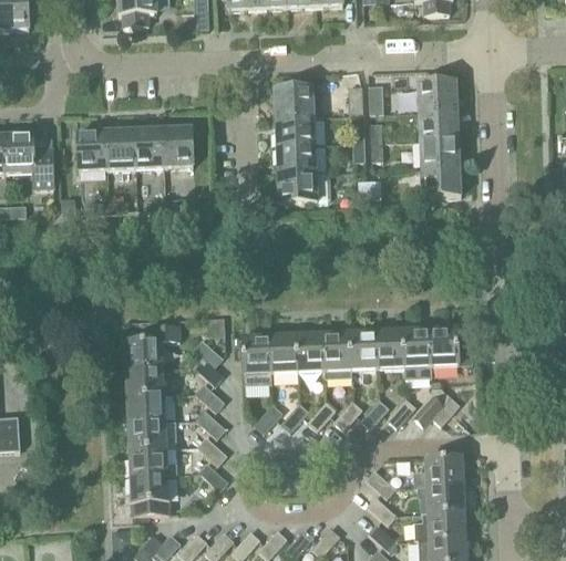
[(0,0),(0,1),(1,32),(30,31),(28,0),(0,0)]
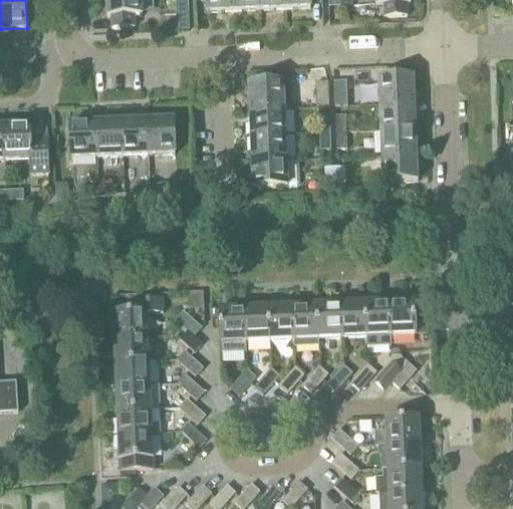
[(106,0),(107,14),(120,14),(121,30),(143,29),(141,0),(106,0)]
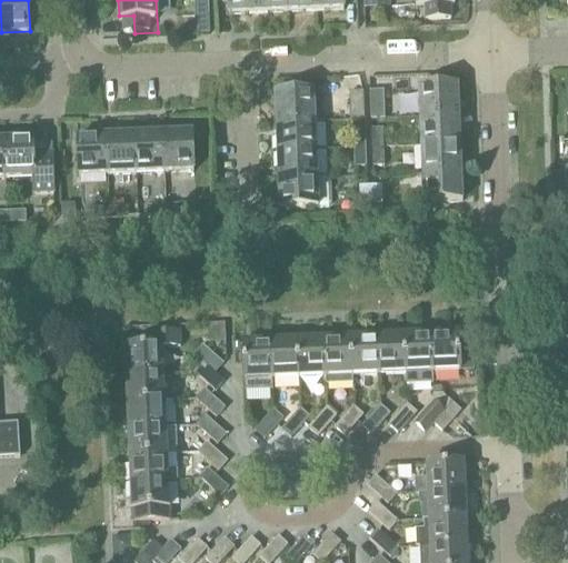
[(195,0),(196,11),(208,10),(207,0),(195,0)]
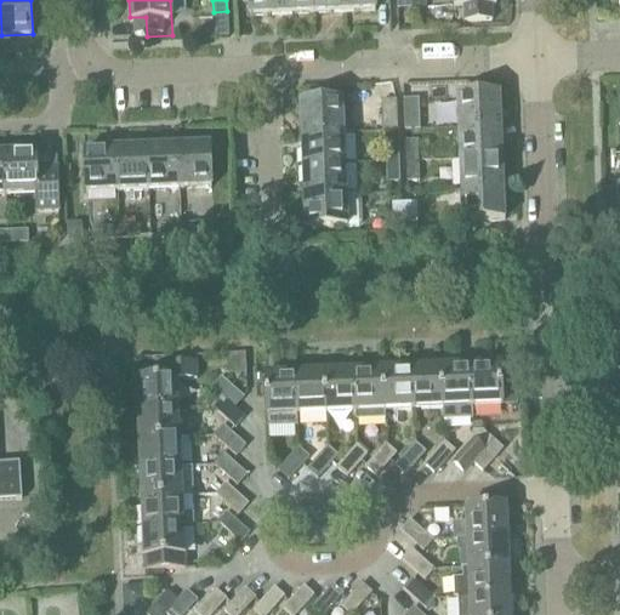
[(283,11),(282,0),(250,0),(250,13),(283,11)]
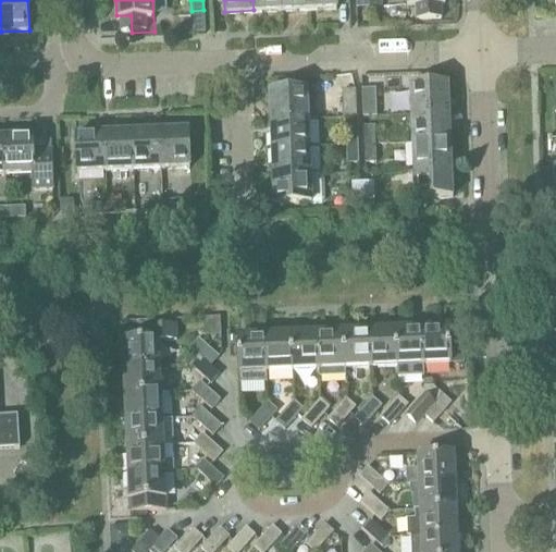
[(252,0),(254,10),(281,9),(280,0),(252,0)]
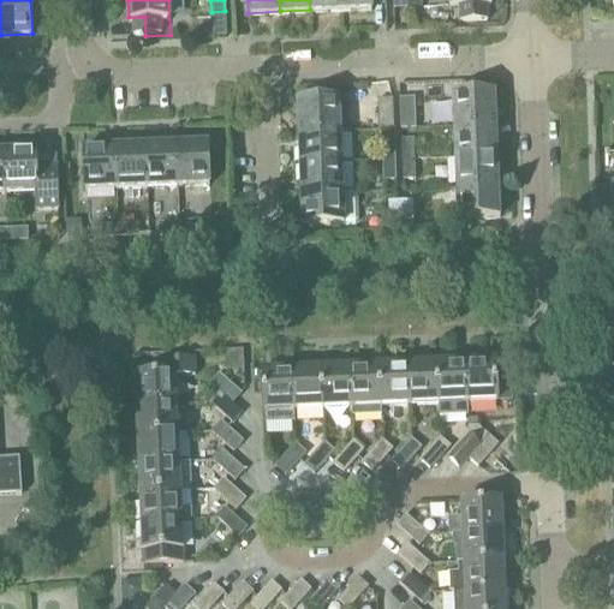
[(309,0),(310,10),(341,9),(340,0),(309,0)]
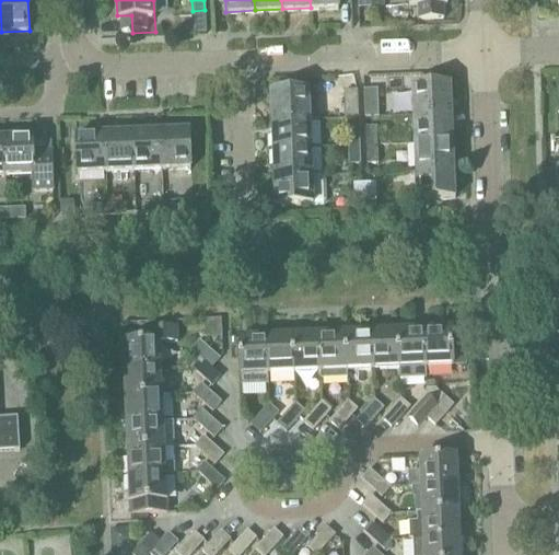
[(410,0),(410,2),(417,2),(418,15),(443,14),(442,1),(446,1),(446,0),(410,0)]
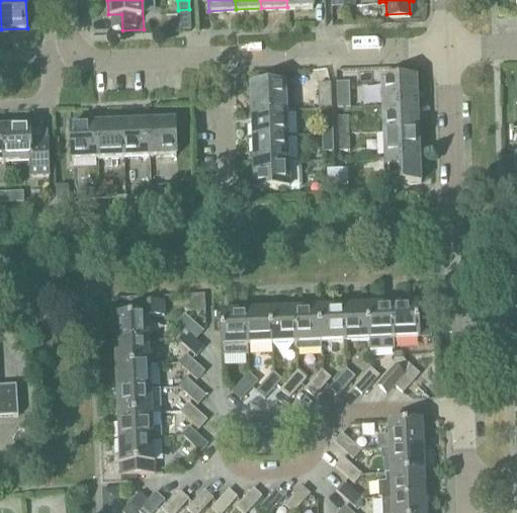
[(382,103),(418,101),(417,76),(381,77),(382,103)]
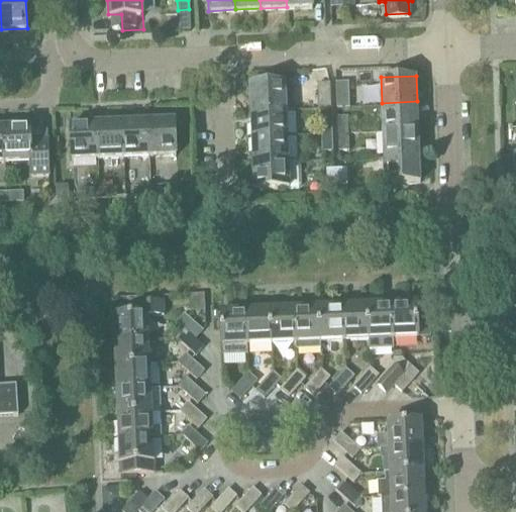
[(318,106),(331,105),(330,79),(317,80),(318,106)]
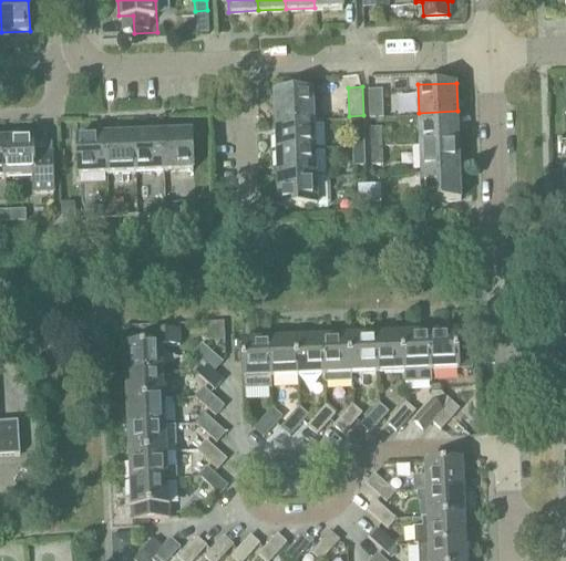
[(369,115),(382,114),(382,86),(369,86),(369,115)]
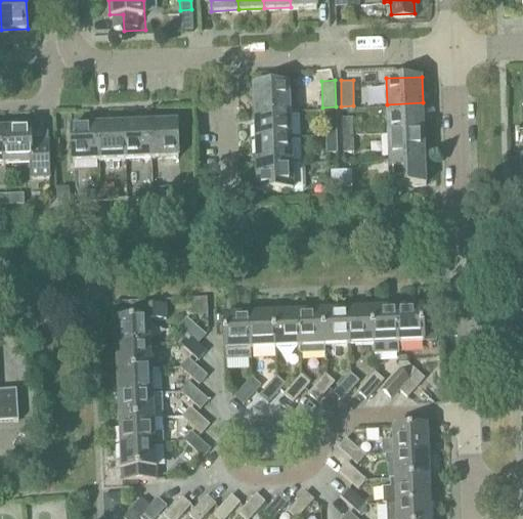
[(254,111),(291,109),(290,82),(253,84),(254,111)]
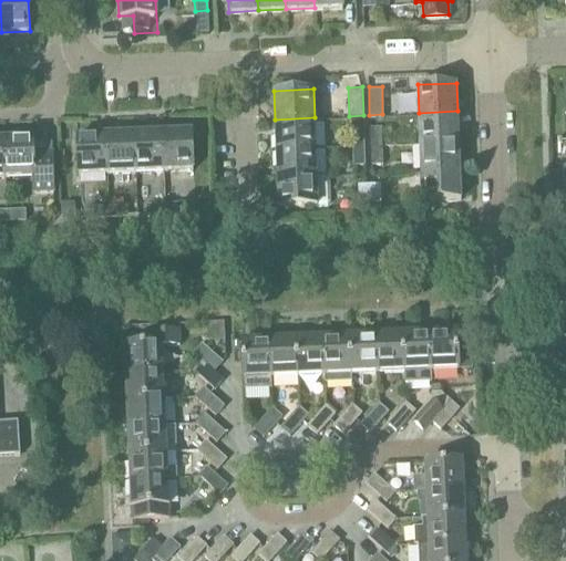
[(420,141),(459,138),(458,111),(419,113),(420,141)]
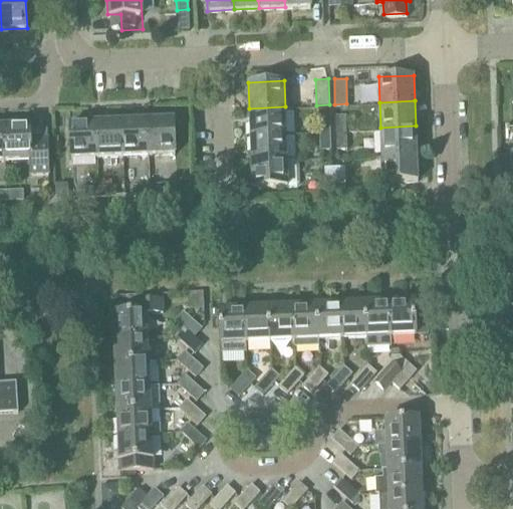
[(251,134),(286,132),(285,106),(249,108),(251,134)]
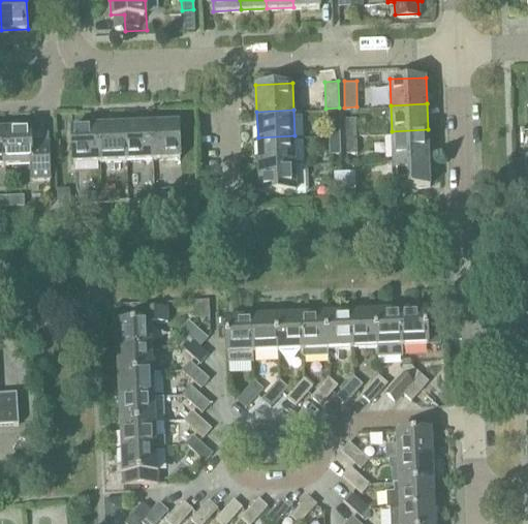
[(347,133),(356,132),(356,116),(347,116),(347,133)]
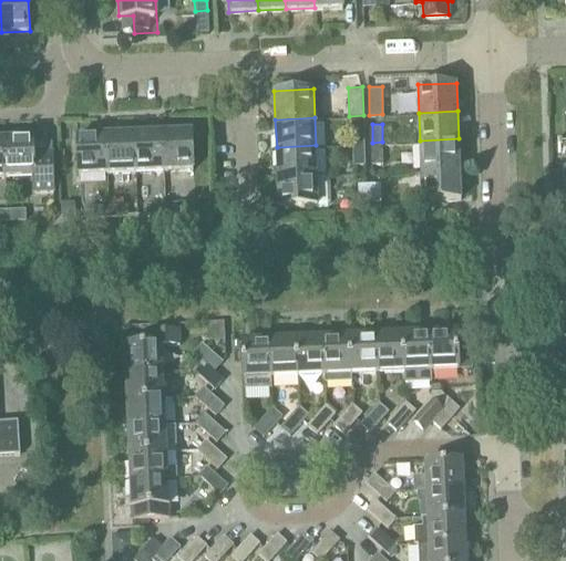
[(353,144),(364,143),(363,125),(352,125),(353,144)]
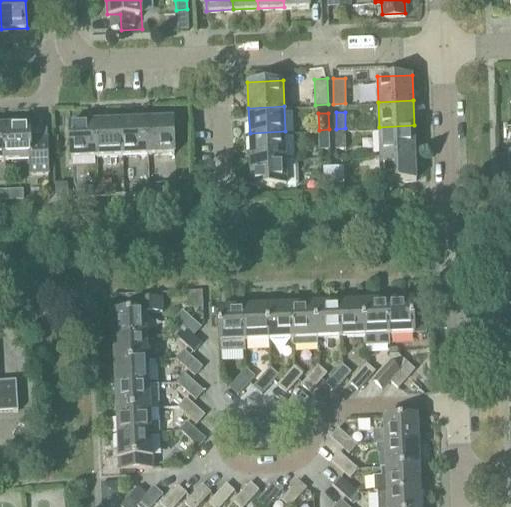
[(148,117),(148,152),(174,151),(173,116),(148,117)]
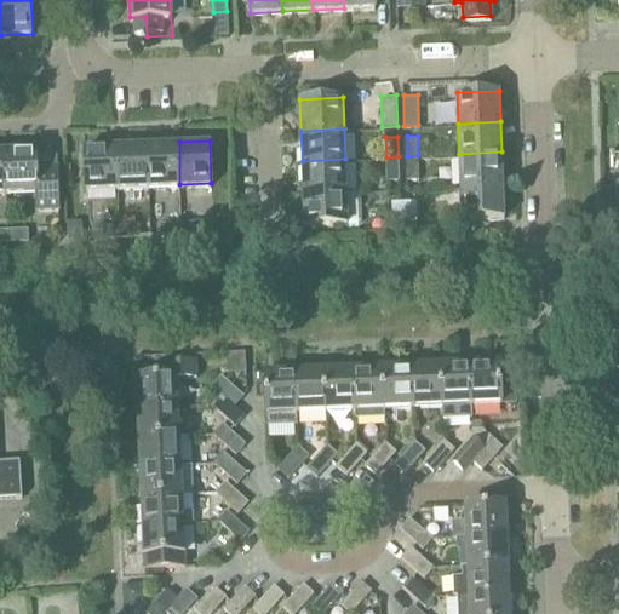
[(149,185),(179,184),(179,142),(148,143),(149,185)]
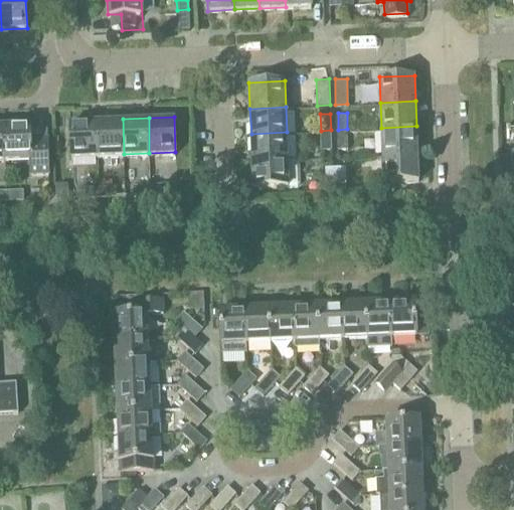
[(122,154),(124,154),(123,119),(97,120),(99,155),(101,155),(101,163),(123,162),(122,154)]
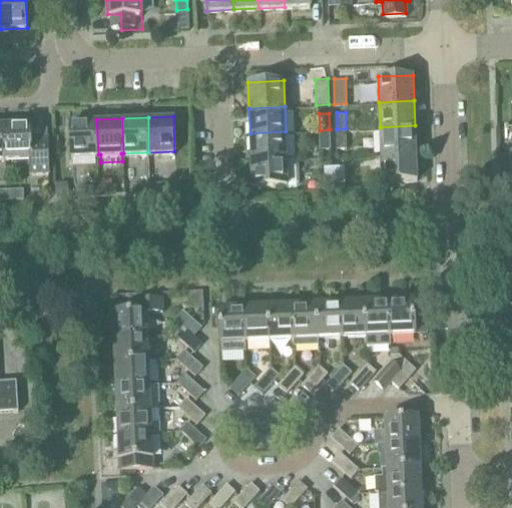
[(95,155),(98,154),(96,119),(70,121),(72,162),(95,161),(95,155)]
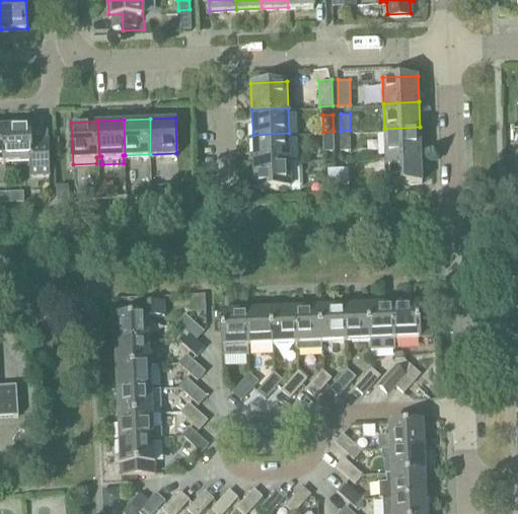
[(30,124),(4,125),(5,160),(31,159),(32,174),(51,174),(49,140),(30,140),(30,124)]
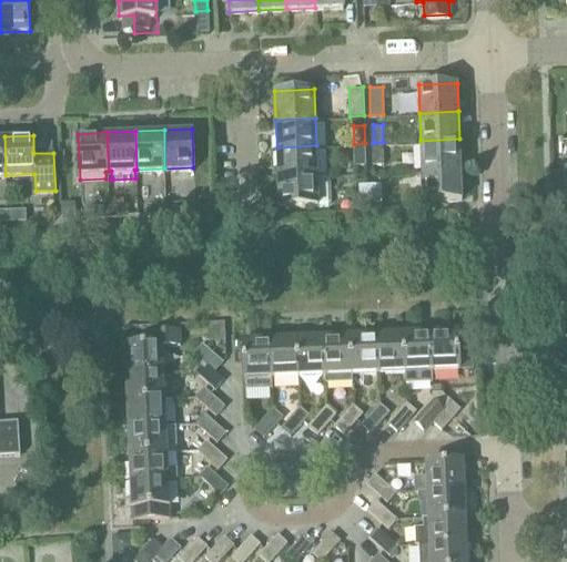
[(422,170),(461,167),(459,139),(421,141),(422,170)]
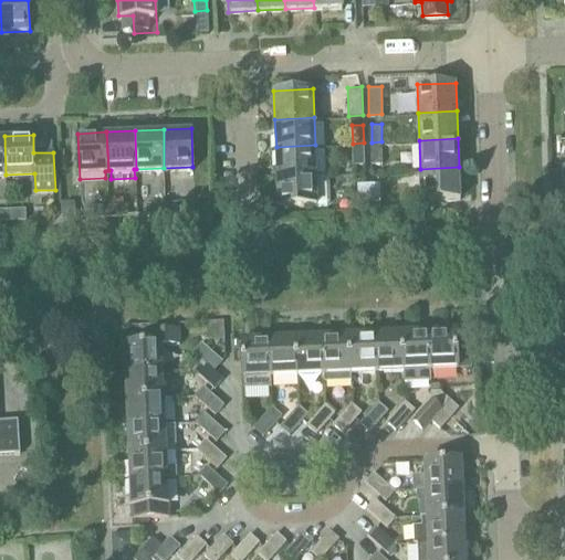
[(382,141),(372,143),(373,161),(382,161),(382,141)]
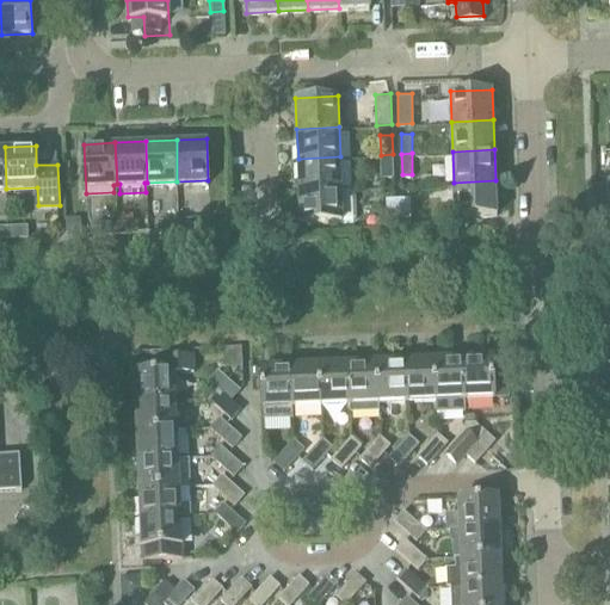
[(393,154),(381,155),(381,176),(393,176),(393,154)]
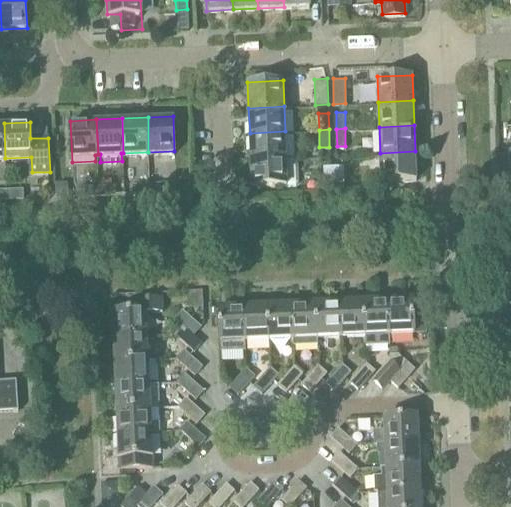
[(251,158),(286,157),(285,131),(250,133),(251,158)]
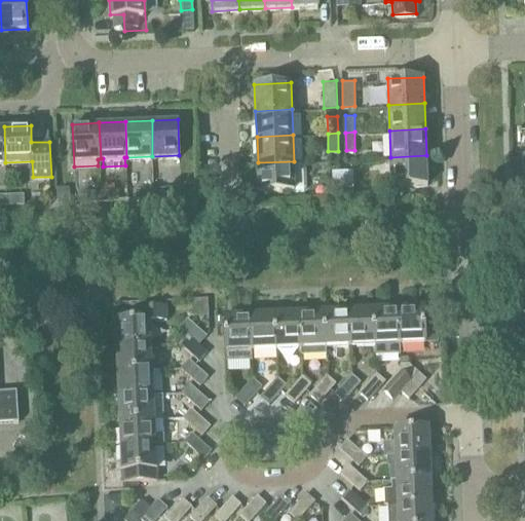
[(426,155),(390,157),(392,184),(428,182),(426,155)]
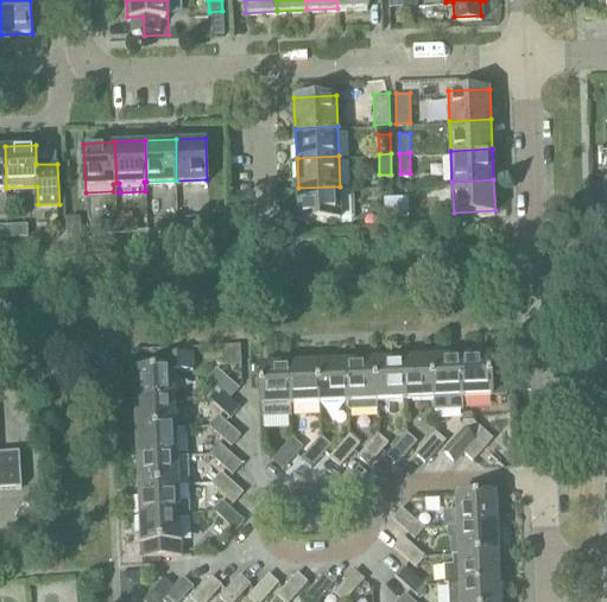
[(340,187),(298,188),(299,220),(354,217),(353,185),(340,187)]
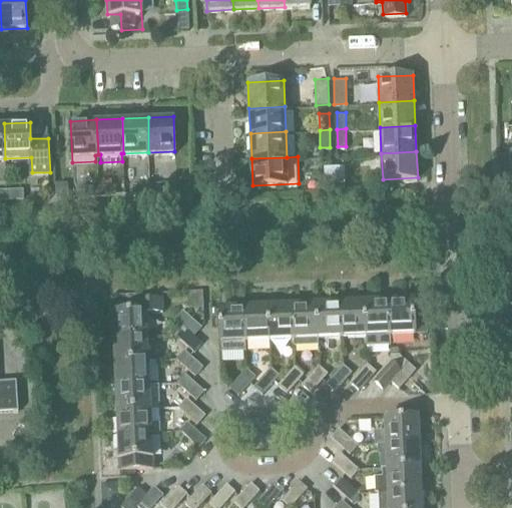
[(325,181),(335,181),(335,164),(325,165),(325,181)]
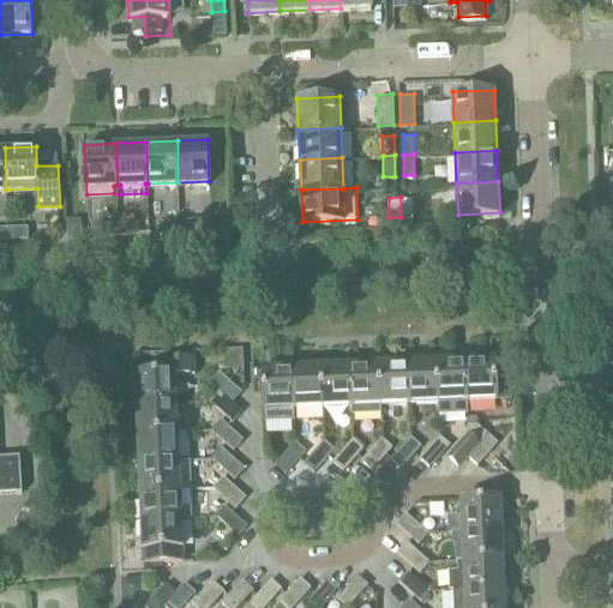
[(401,197),(401,217),(412,217),(410,197),(401,197)]
